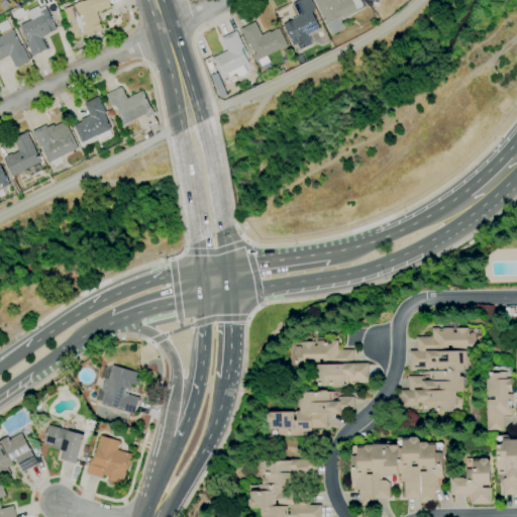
[(6,10),(0,4),(4,0),(6,0),(11,5),(6,10)]
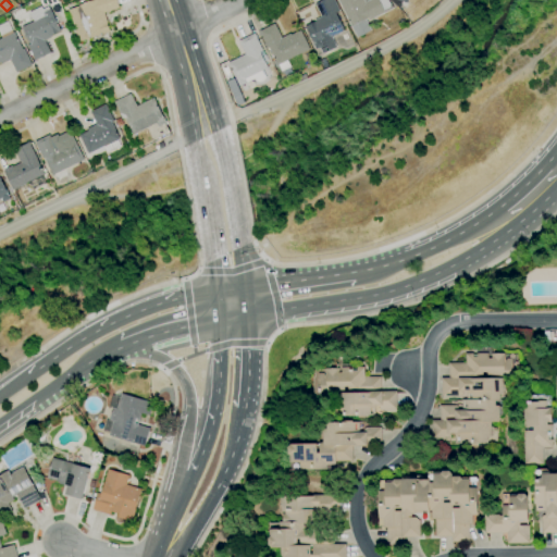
[(78,44),(67,10),(97,0),(116,0),(120,8),(104,13),(111,33),(97,37),(90,38),(90,39),(78,44)]
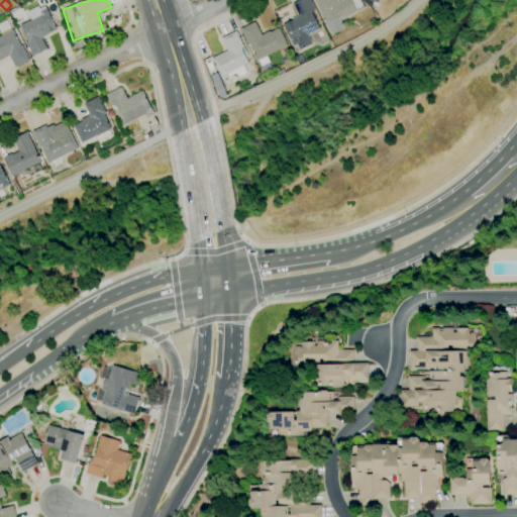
[(299,49),(296,43),(293,44),(283,24),(293,20),(292,18),(298,15),(293,3),(300,0),(311,0),(316,9),(313,11),(314,12),(313,12),(320,28),(308,33),(312,44),(299,49)]
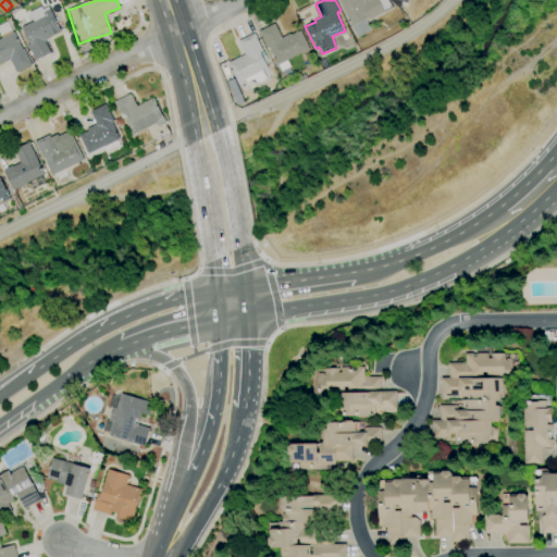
[(357,38),(351,27),(353,26),(338,0),(363,0),(364,2),(369,0),(387,0),(394,8),(385,12),(369,21),(368,19),(366,20),(371,31),(357,38)]
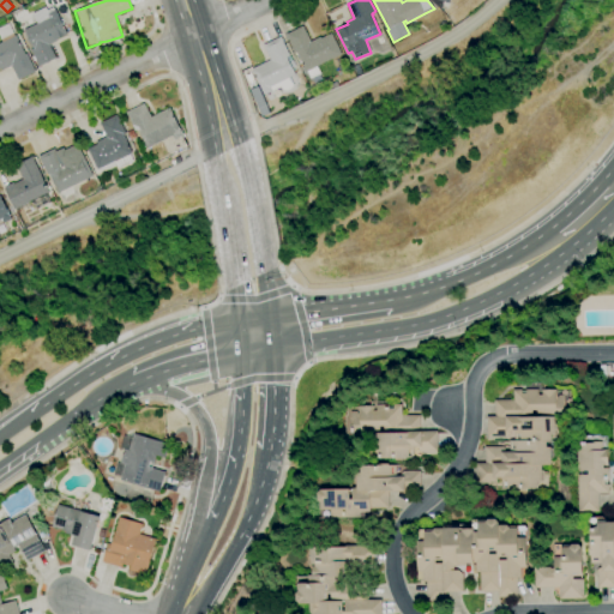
[(429,0),(450,0),(449,4),(444,1),(440,10),(429,0)]
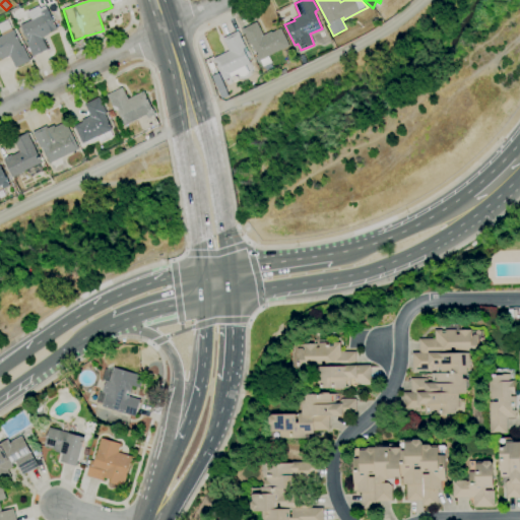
[(33,57),(31,54),(26,43),(28,42),(20,25),(31,20),(27,12),(39,6),(41,9),(46,6),(58,29),(48,35),(48,36),(42,39),(48,50),(33,57)]
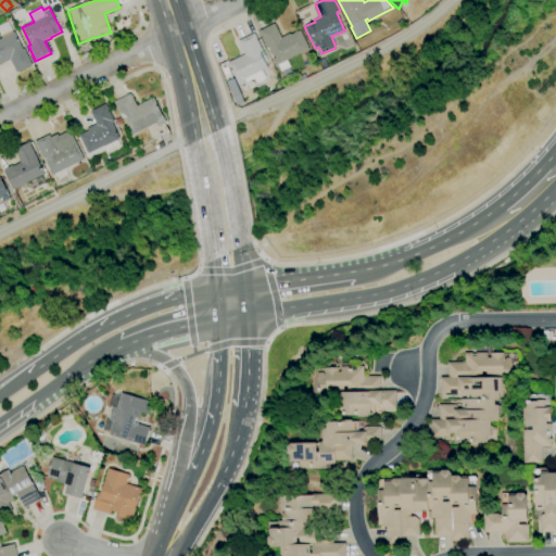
[(16,73),(11,60),(2,64),(1,63),(0,63),(0,40),(2,39),(0,34),(0,25),(9,22),(13,33),(14,33),(23,49),(24,49),(32,66),(16,73)]
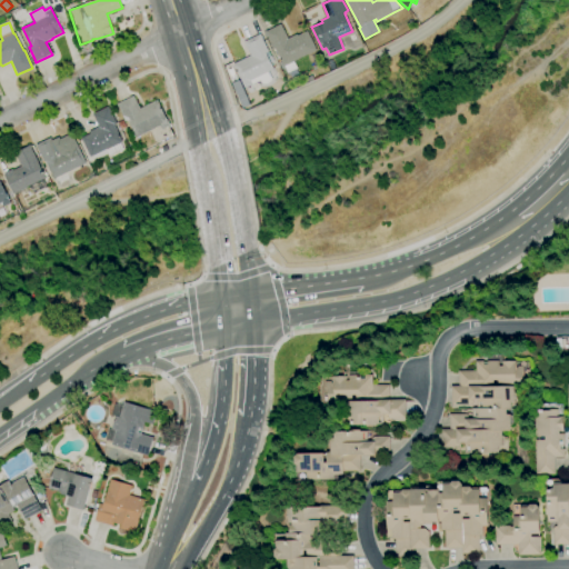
[(288,72),(285,66),(283,67),(280,61),(279,59),(279,58),(276,50),(275,51),(265,32),(266,32),(280,25),(288,39),(297,35),(298,36),(307,31),(317,49),(293,61),(297,68),(288,72)]
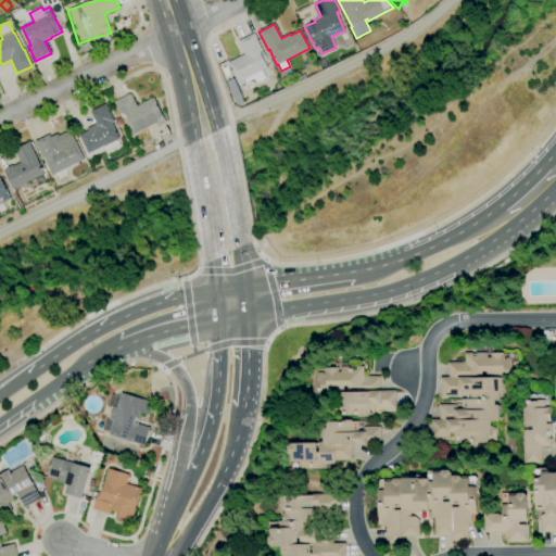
[(239,87),(231,71),(229,68),(230,68),(228,65),(228,64),(227,63),(244,54),(238,41),(253,34),(262,51),(260,52),(267,67),(262,71),(265,76),(265,77),(264,78),(264,79),(262,81),(261,81),(260,83),(258,83),(257,83),(255,81),(254,79),(247,83),(239,87)]
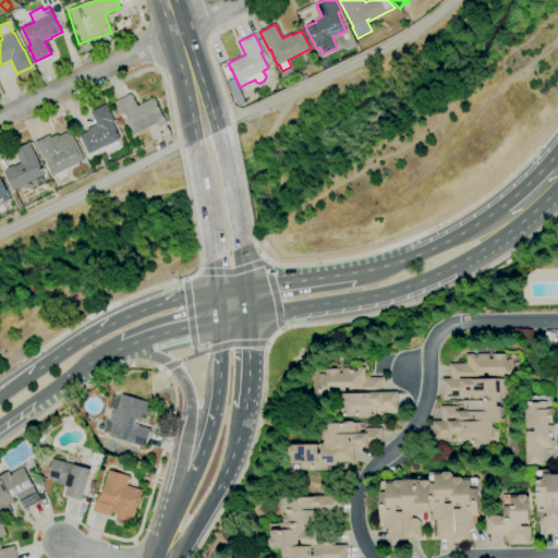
[(134,135),(125,119),(124,120),(124,118),(122,119),(114,102),(131,94),(137,107),(155,98),(167,123),(159,128),(157,124),(134,135)]
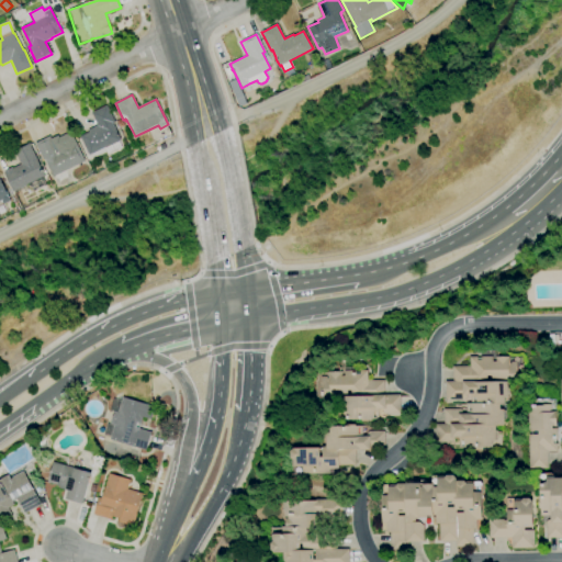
[(88,161),(85,157),(89,155),(79,137),(89,132),(88,131),(98,125),(91,113),(107,105),(115,123),(113,124),(122,141),(119,142),(122,148),(109,155),(107,152),(88,161)]
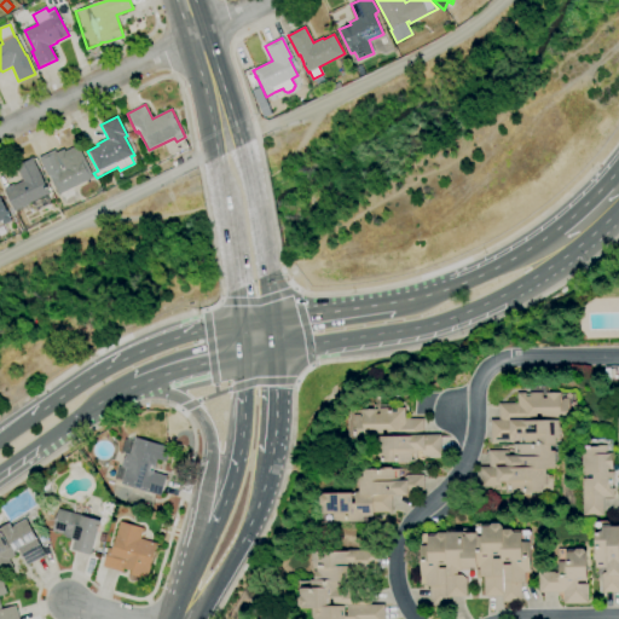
[(64,203),(50,177),(48,178),(39,158),(56,150),(64,167),(84,156),(94,178),(73,190),(76,197),(64,203)]
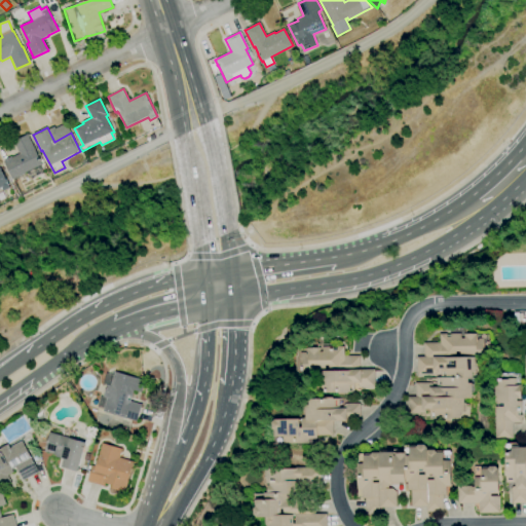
[(32,181),(28,173),(25,174),(26,176),(14,181),(13,180),(12,180),(3,162),(4,161),(4,160),(12,156),(12,157),(20,154),(13,142),(26,136),(25,136),(29,134),(30,136),(29,137),(42,165),(41,166),(45,175),(32,181)]
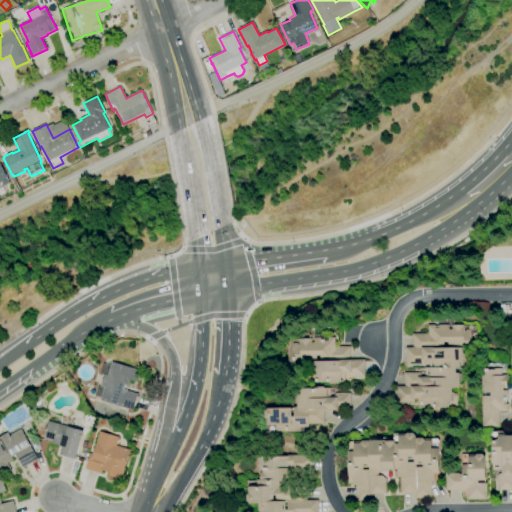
[(0,163),(10,183),(3,186),(1,183),(0,183),(0,163)]
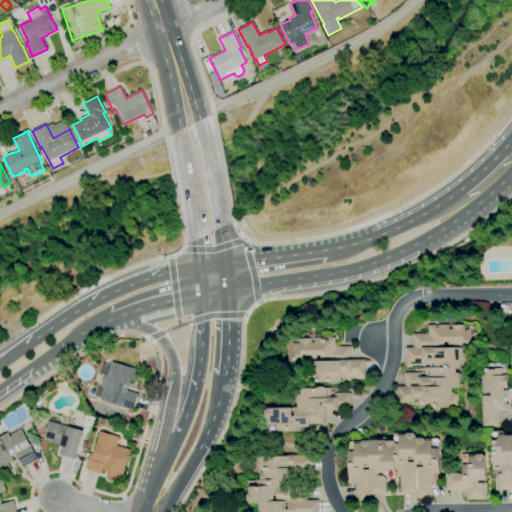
[(423,409),(423,408),(416,408),(416,398),(411,398),(413,403),(406,403),(406,402),(397,402),(396,386),(404,386),(403,373),(419,372),(420,378),(424,378),(424,368),(428,368),(427,359),(424,359),(424,364),(406,364),(406,348),(413,348),(412,334),(428,334),(428,325),(434,325),(434,327),(439,327),(439,325),(449,325),(449,330),(452,330),(452,326),(463,325),(463,330),(470,330),(470,343),(471,347),(468,347),(468,349),(461,349),(462,362),(459,362),(459,368),(455,368),(455,373),(457,373),(458,387),(450,387),(451,401),(448,401),(448,406),(436,407),(437,408),(435,408),(435,402),(432,402),(432,409),(423,409)]
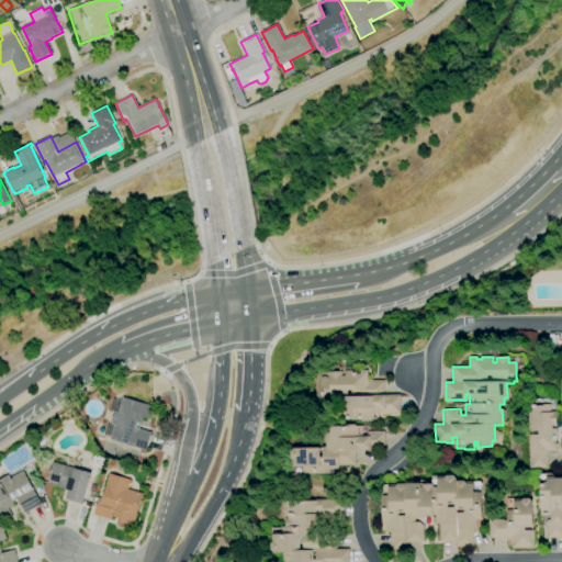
[(371,422),(361,423),(361,420),(347,420),(347,419),(341,419),(341,405),(314,405),(314,373),(327,373),(327,372),(340,371),(340,377),(344,375),(344,370),(353,370),(353,373),(355,373),(355,374),(359,374),(359,370),(367,370),(367,380),(383,380),(384,394),(385,394),(400,394),(400,413),(382,413),(382,408),(378,408),(378,418),(371,418),(371,422)]
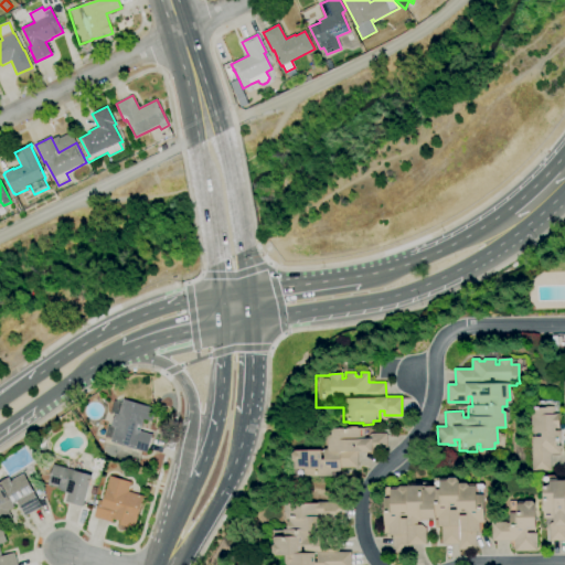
[(146,454),(110,441),(112,439),(104,437),(108,425),(112,426),(115,415),(109,414),(114,401),(121,404),(124,398),(156,409),(151,422),(144,419),(140,430),(152,435),(146,454)]
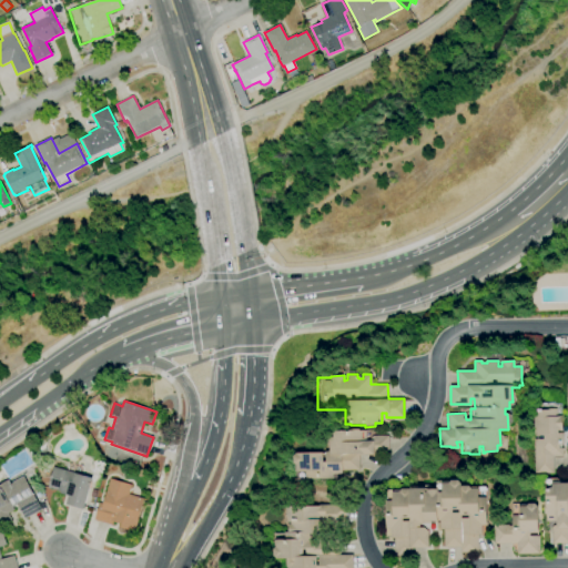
[(554,474),(534,474),(533,439),(544,439),(544,435),(533,436),(533,411),(549,411),(549,409),(556,408),(556,416),(561,416),(561,430),(557,430),(557,433),(563,433),(563,442),(559,442),(559,449),(563,449),(563,456),(553,456),(554,474)]
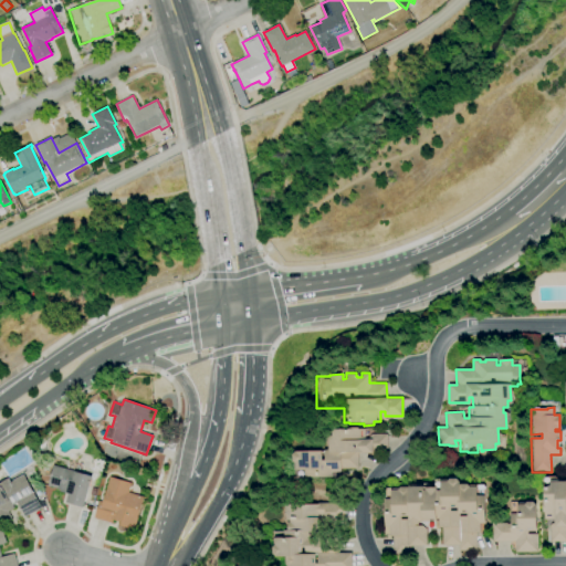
[(63,435),(62,429),(61,423),(72,421),(74,432),(63,435)]
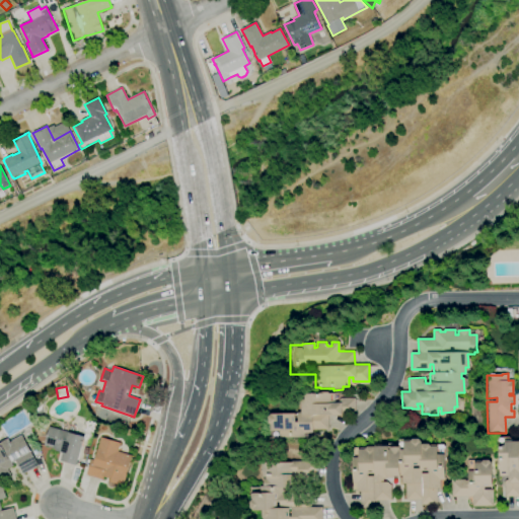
[(314,439),(300,439),(300,438),(278,438),(278,431),(271,431),(271,425),(267,423),(267,418),(270,414),(284,414),(294,414),(294,422),(296,422),(296,413),(300,413),(300,410),(299,410),(299,399),(300,399),(300,397),(303,397),(303,394),(311,393),(318,392),(327,392),(327,393),(334,393),(334,402),(338,402),(338,400),(340,398),(355,398),(355,415),(342,415),(327,415),(327,430),(312,430),(312,434),(314,434),(314,439)]
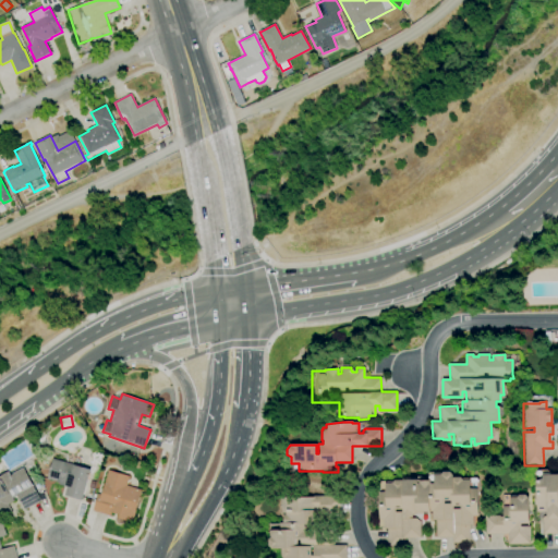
[(82,500),(64,496),(68,487),(60,485),(60,483),(47,480),(52,459),(91,470),(82,500)]
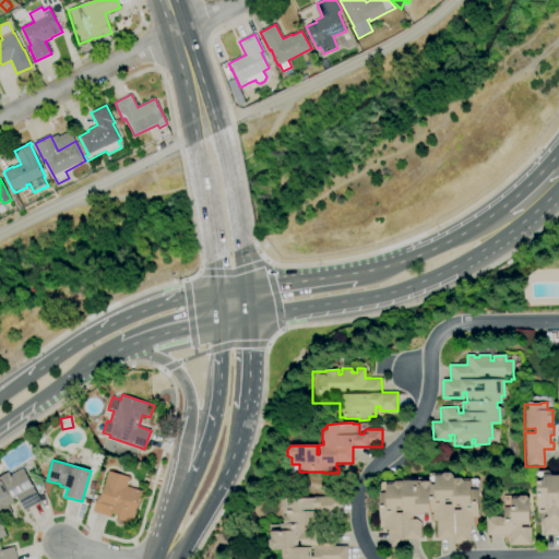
[(1,519),(0,516),(0,475),(7,472),(10,476),(23,470),(40,501),(24,511),(16,497),(12,499),(14,502),(8,506),(12,513),(1,519)]
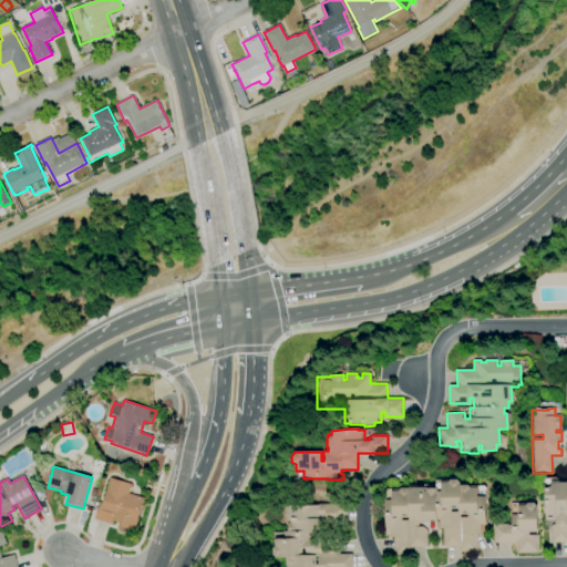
[(134,532),(120,527),(121,524),(113,521),(112,525),(93,519),(99,502),(102,503),(110,477),(132,484),(129,493),(144,498),(137,518),(138,518),(134,532)]
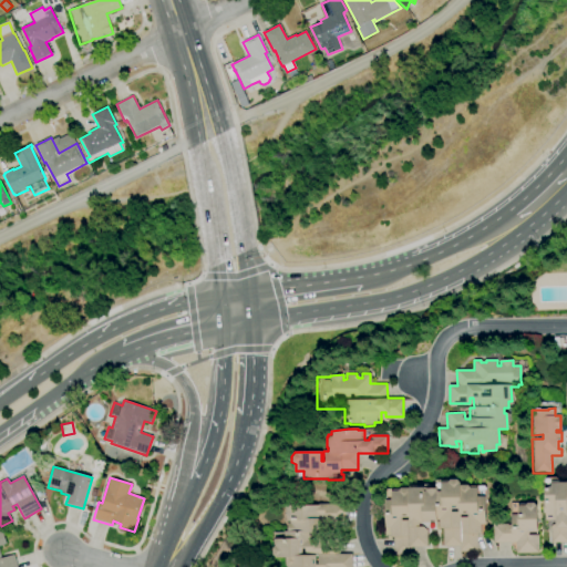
[(411,555),(394,555),(394,537),(390,537),(390,528),(384,528),(384,500),(392,500),(392,491),(399,491),(401,488),(408,487),(410,490),(410,488),(424,487),(424,491),(426,491),(426,490),(437,488),(437,492),(442,492),(442,483),(449,483),(451,480),(457,480),(460,482),(461,482),(461,485),(468,485),(471,487),(477,488),(477,496),(486,496),(485,524),(481,524),(481,533),(477,533),(477,552),(460,552),(460,547),(443,546),(443,529),(440,528),(440,519),(431,519),(431,523),(420,523),(420,526),(423,526),(428,531),(428,547),(411,547),(411,555)]
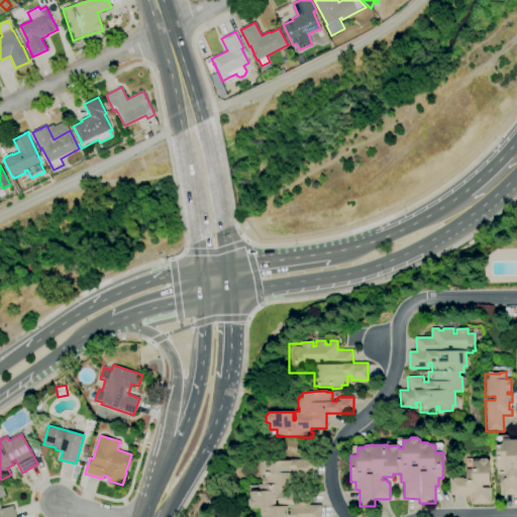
[(516,494),(503,495),(502,480),(504,478),(506,477),(507,475),(497,475),(497,468),(495,468),(496,458),(496,451),(497,443),(502,443),(502,439),(516,439),(516,494)]
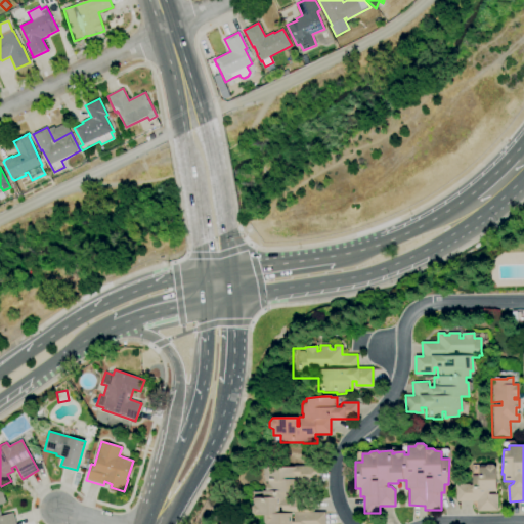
[(477,512),(477,501),(456,501),(455,484),(470,484),(470,485),(472,485),(472,475),(480,475),(480,468),(481,468),(481,466),(487,466),(488,465),(493,465),(495,467),(496,467),(496,480),(496,492),(488,492),(488,494),(497,493),(498,511),(477,512)]
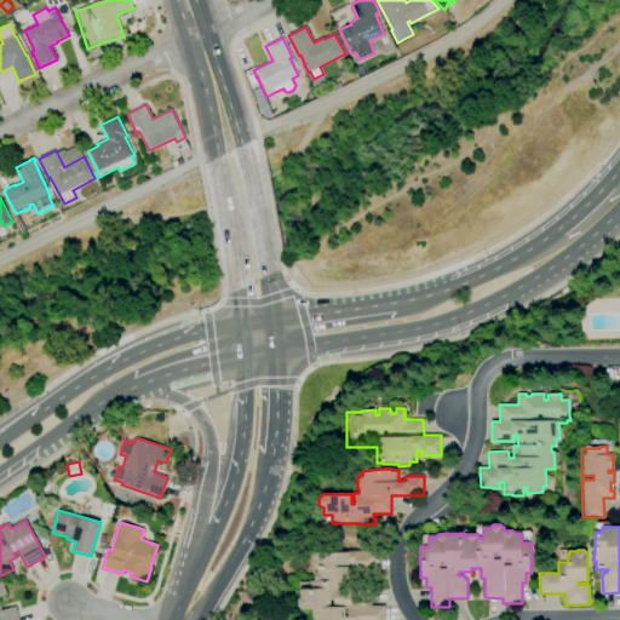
[(314,619),(313,618),(311,613),(313,610),(302,610),(302,609),(298,607),(298,600),(302,597),(300,589),(310,587),(310,581),(314,581),(314,572),(316,572),(316,569),(313,569),(313,554),(348,552),(372,551),(373,573),(350,573),(351,596),(369,595),(369,606),(384,606),(384,619),(314,619)]
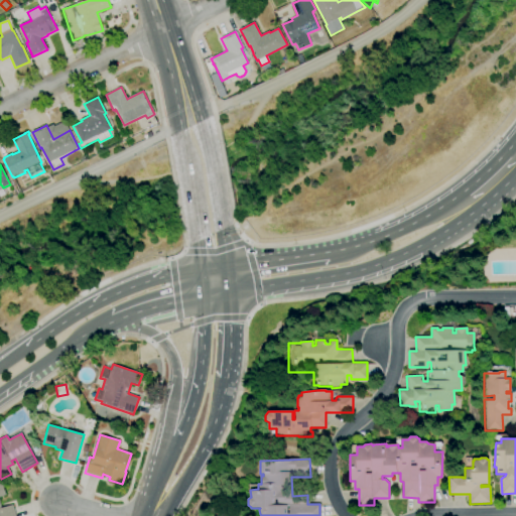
[(0,515),(0,484),(2,484),(6,495),(0,497),(0,504),(1,508),(13,505),(16,515),(0,515)]
